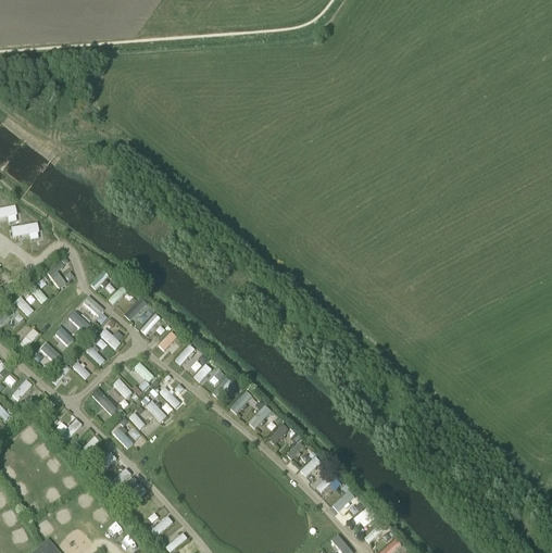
[(19,229),(28,217),(23,212),(13,224),(19,229)]
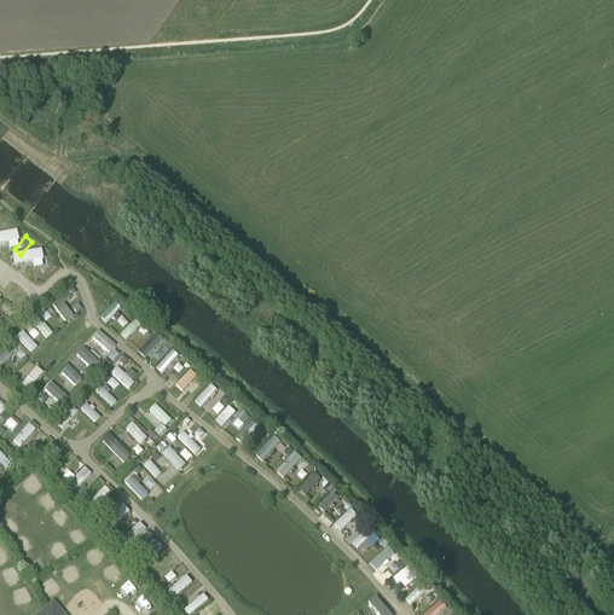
[(117,311),(111,325),(119,329),(126,314),(117,311)]
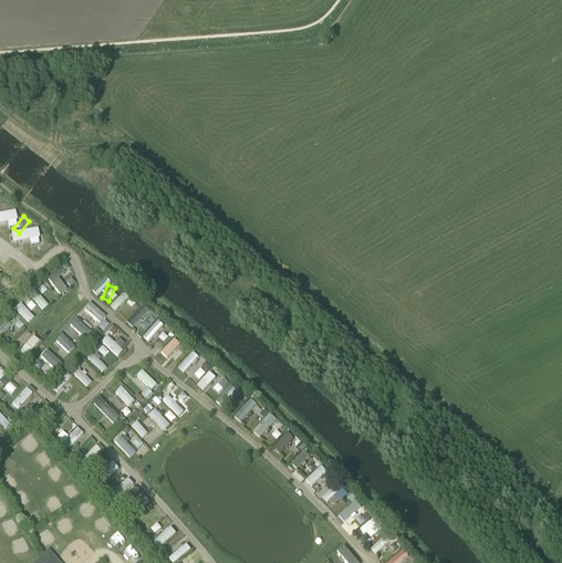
[(40,296),(35,300),(43,310),(49,305),(40,296)]
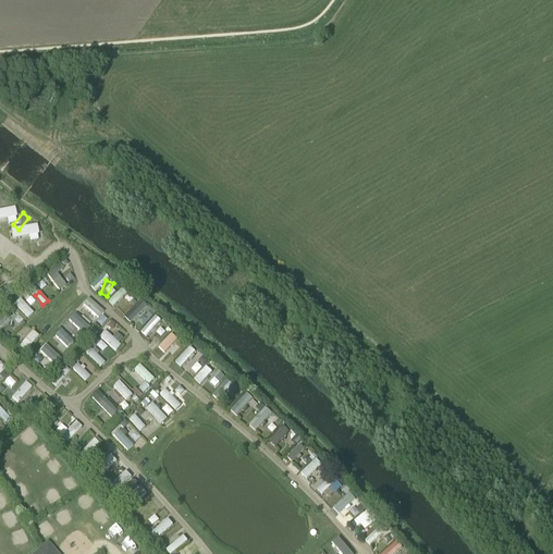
[(114,292),(110,302),(117,305),(121,295),(114,292)]
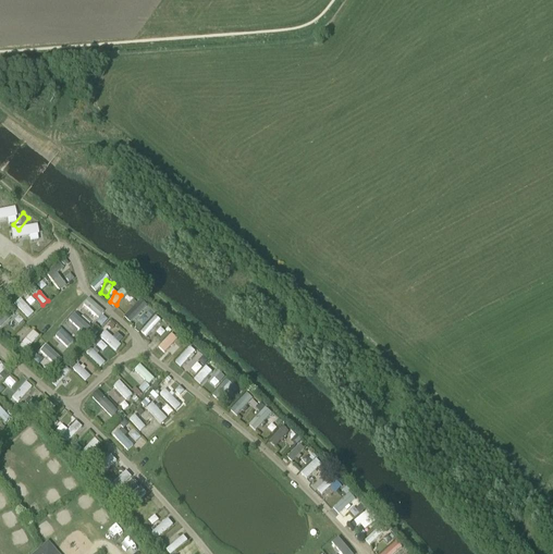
[(25,315),(31,309),(17,295),(12,300),(25,315)]
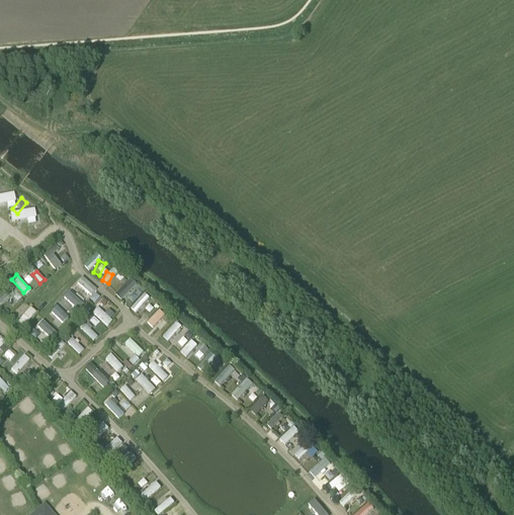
[(126,289),(135,280),(130,275),(117,288),(118,289),(115,292),(122,297),(129,290),(126,289)]
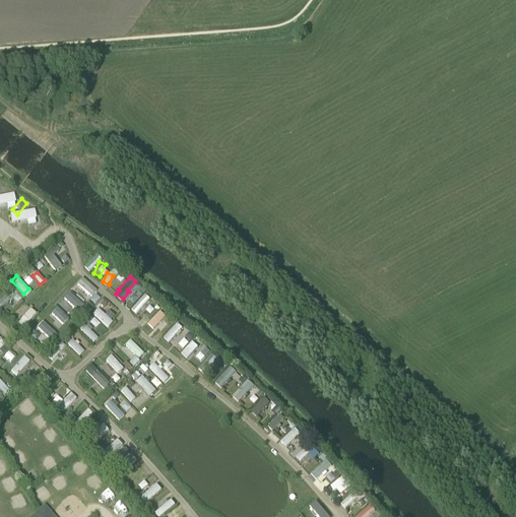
[(64,297),(77,310),(84,303),(71,289),(64,297)]
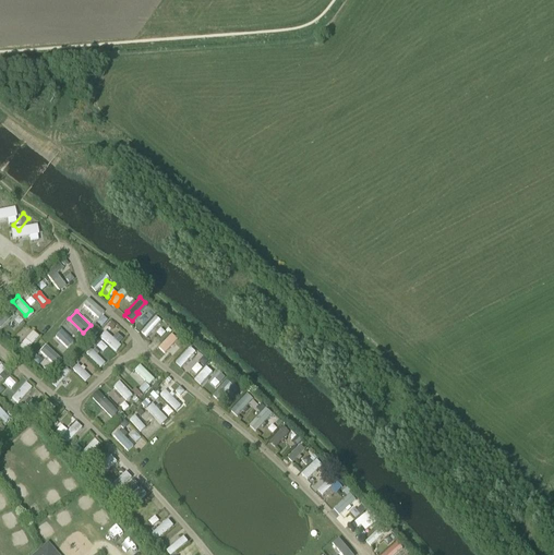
[(147,336),(161,320),(156,314),(141,330),(147,336)]
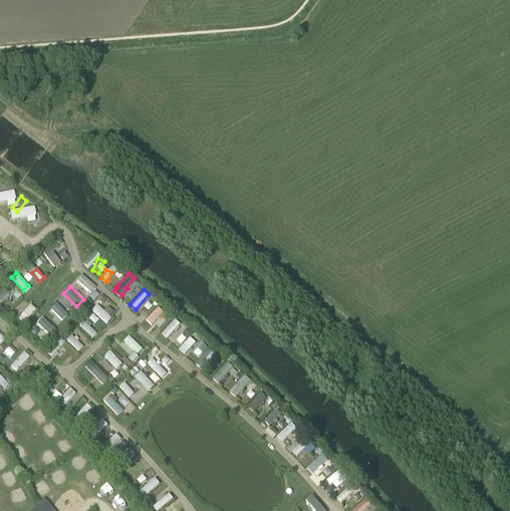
[(55,300),(49,305),(65,322),(71,316),(55,300)]
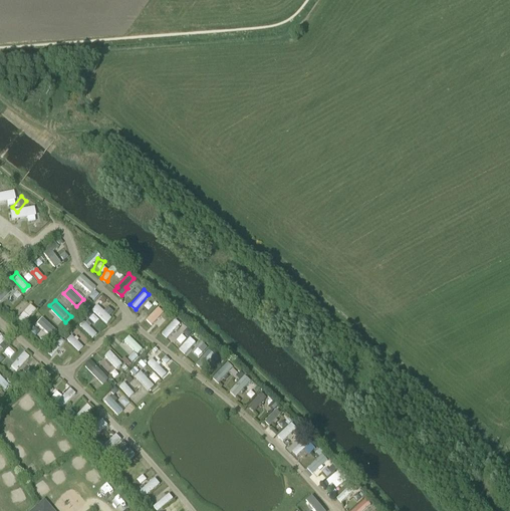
[(77,308),(82,313),(89,305),(83,300),(77,308)]
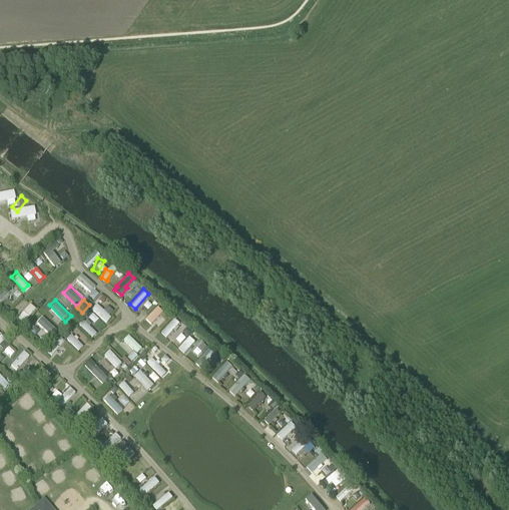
[(106,322),(111,316),(95,303),(90,309),(106,322)]
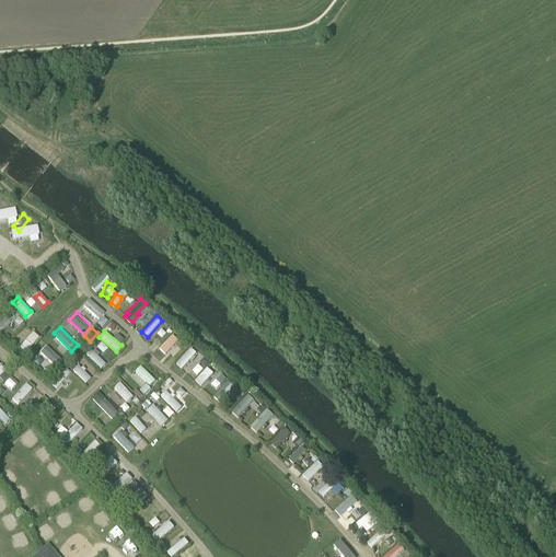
[(32,332),(19,346),(25,351),(38,337),(32,332)]
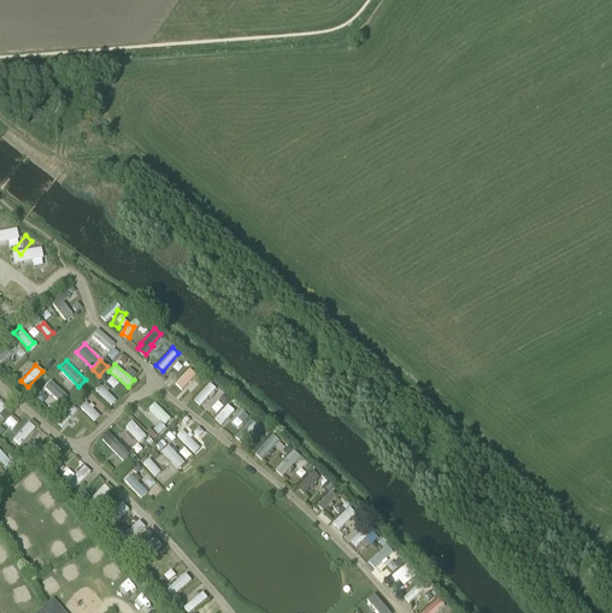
[(189,366),(174,382),(182,389),(198,373),(189,366)]
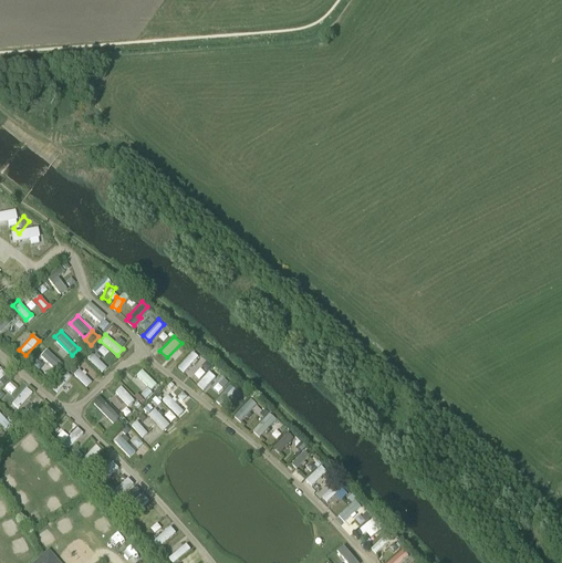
[(40,355),(58,368),(62,363),(44,350),(40,355)]
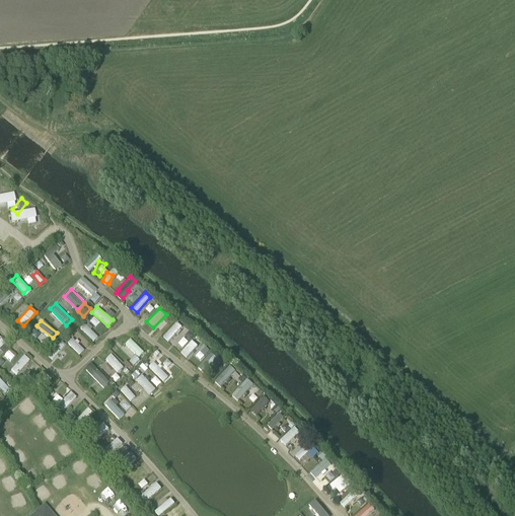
[(169,340),(182,327),(176,321),(163,334),(169,340)]
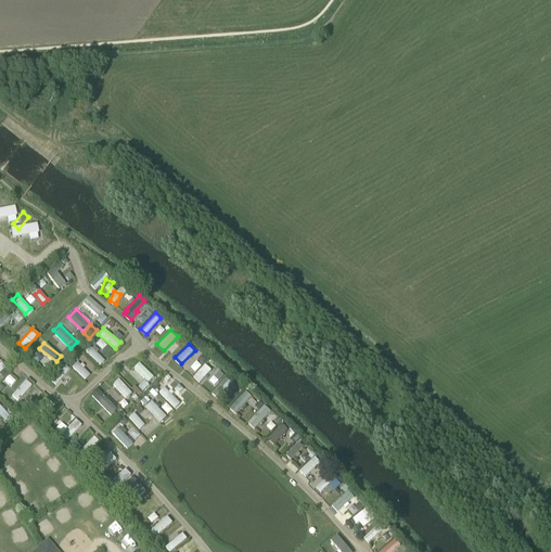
[(91,346),(86,350),(100,366),(105,360),(91,346)]
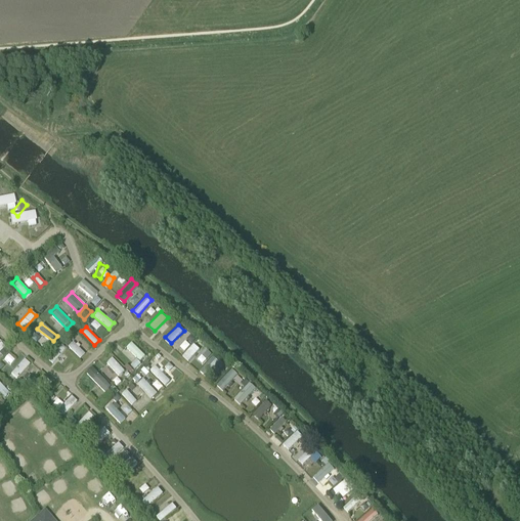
[(177,346),(185,337),(181,334),(173,343),(177,346)]
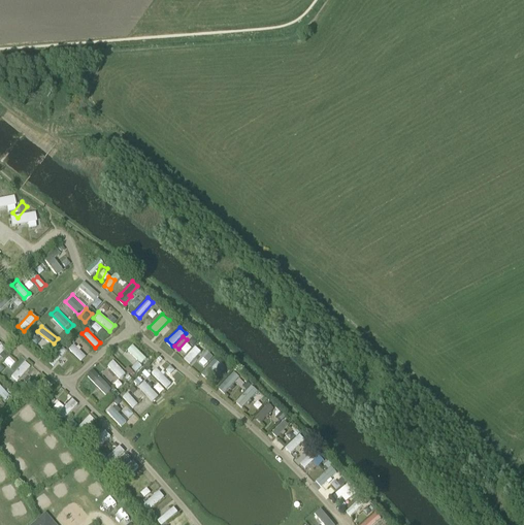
[(179,356),(191,363),(203,346),(193,338),(179,356)]
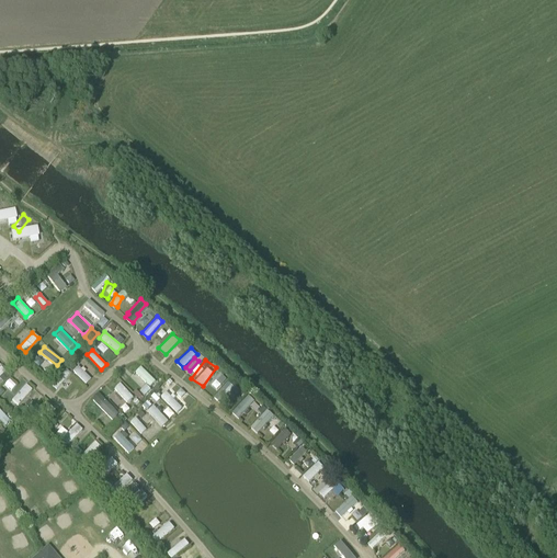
[(86,383),(91,377),(78,364),(72,369),(86,383)]
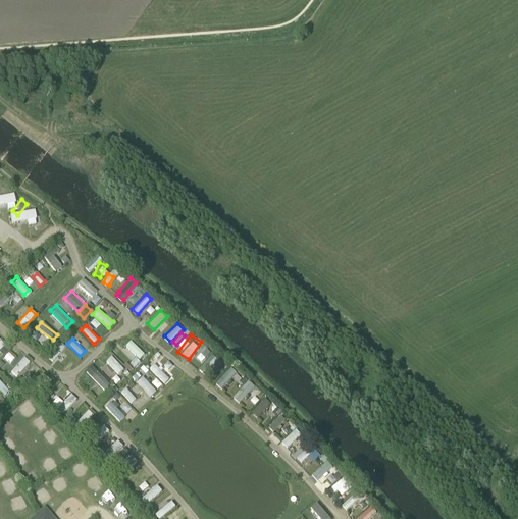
[(60,343),(48,354),(53,360),(65,348),(60,343)]
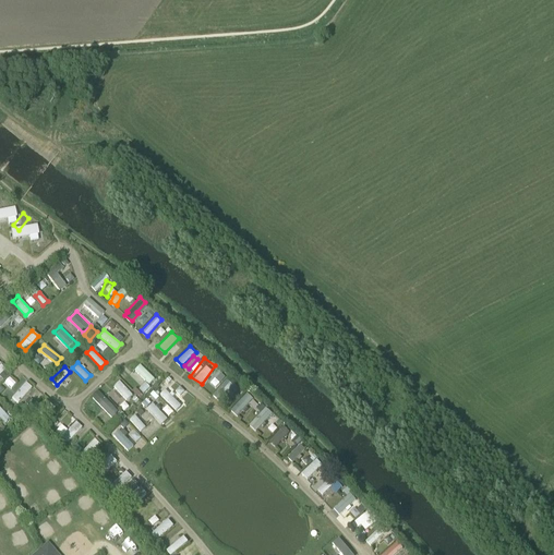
[(144,366),(137,371),(147,386),(154,382),(144,366)]
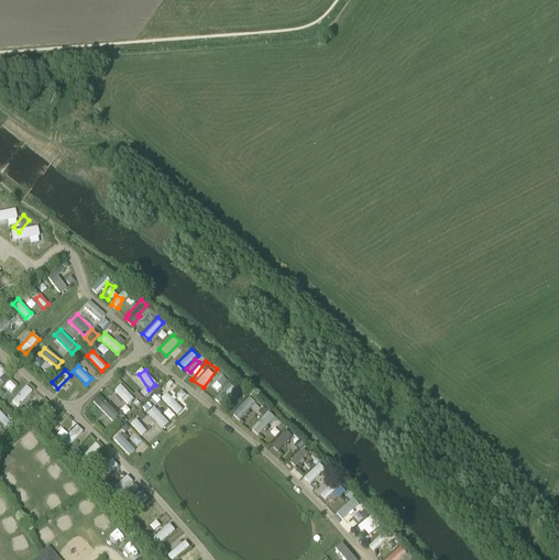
[(220,399),(226,393),(228,395),(237,386),(222,374),(208,390),(220,399)]
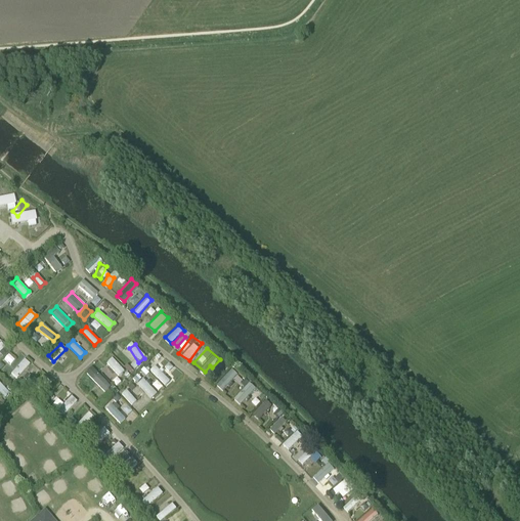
[(119,376),(125,371),(112,356),(105,361),(119,376)]
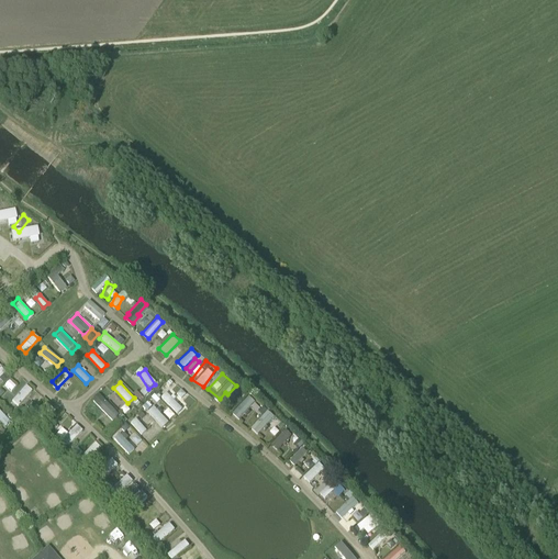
[(8,402),(12,407),(34,389),(29,383),(8,402)]
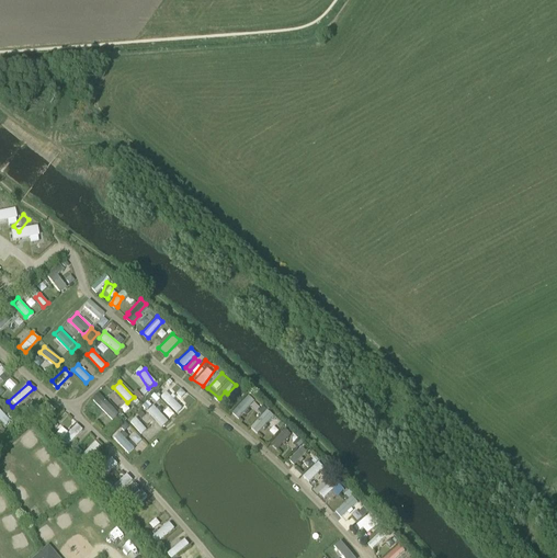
[(166,389),(160,395),(177,411),(182,406),(166,389)]
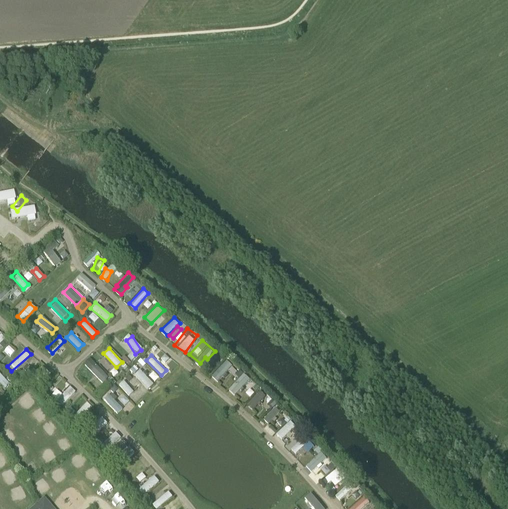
[(219,356),(208,373),(220,380),(231,363),(219,356)]
